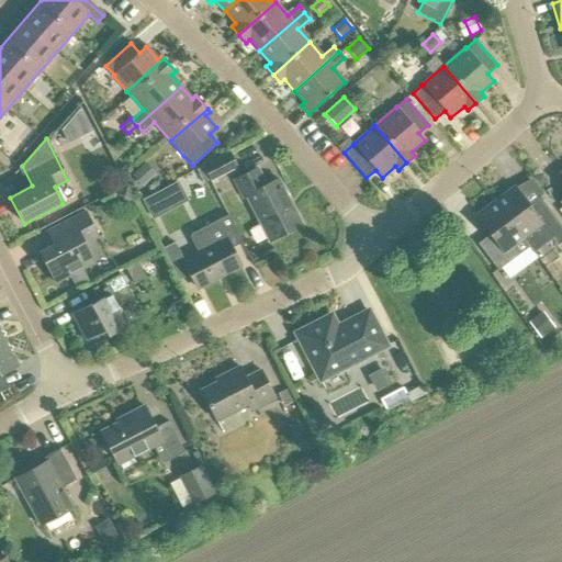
[(211,180),(236,167),(229,154),(204,167),(211,180)]
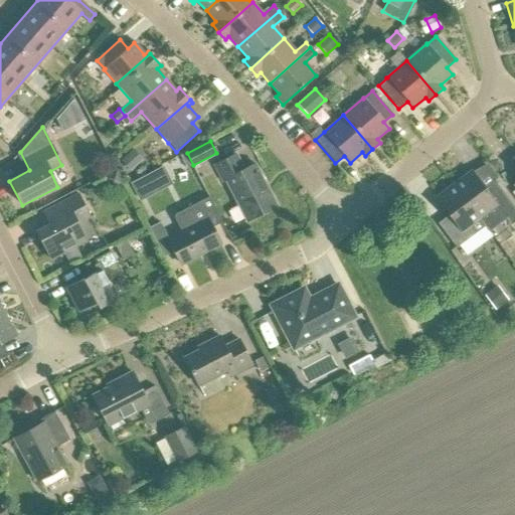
[(120,161),(130,172),(138,164),(129,153),(120,161)]
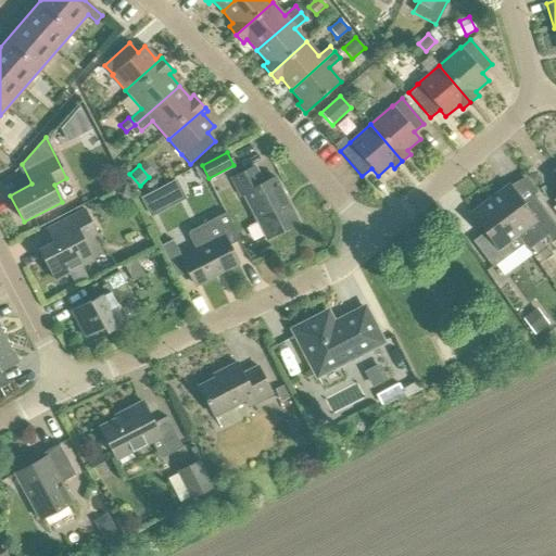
[(240,197),(243,194),(265,238),(253,244),(254,245),(266,239),(298,223),(275,177),(263,184),(254,167),(231,178),(240,197)]
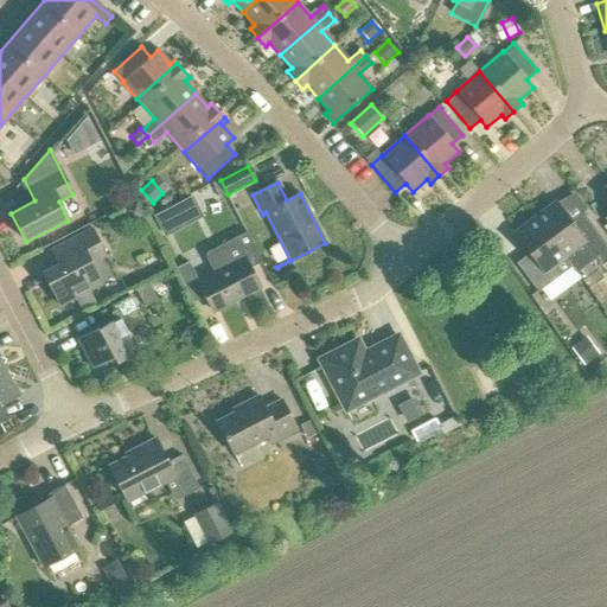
[(136,202),(121,209),(129,224),(145,216),(136,202)]
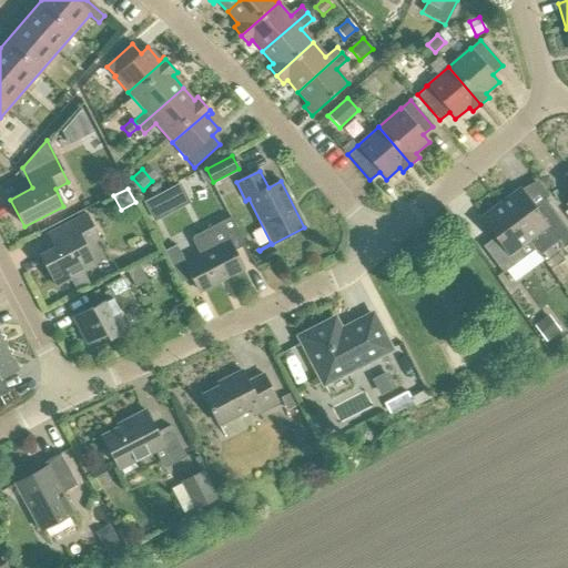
[(514,222),(527,241),(537,254),(557,240),(563,249),(567,244),(567,232),(544,201),(534,209),(520,190),(500,204),(514,222)]
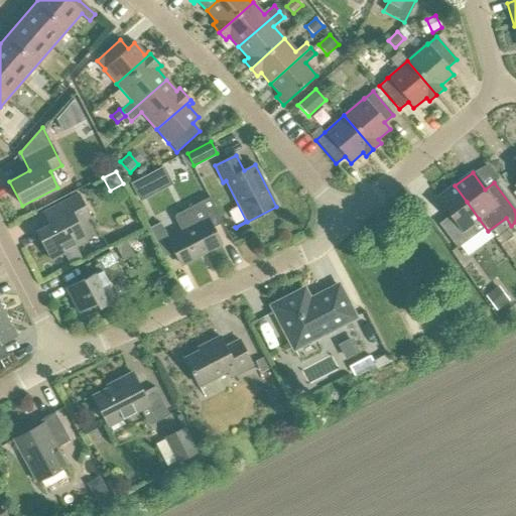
[(146,178),(131,185),(139,201),(153,194),(146,178)]
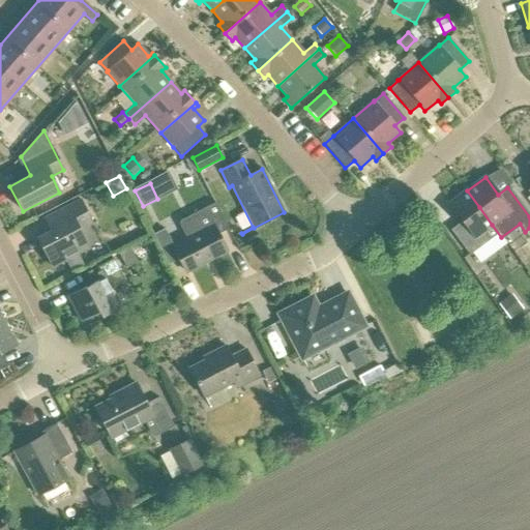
[(481,232),(492,225),(467,190),(448,204),(462,222),(450,230),(469,256),(489,241),(481,232)]
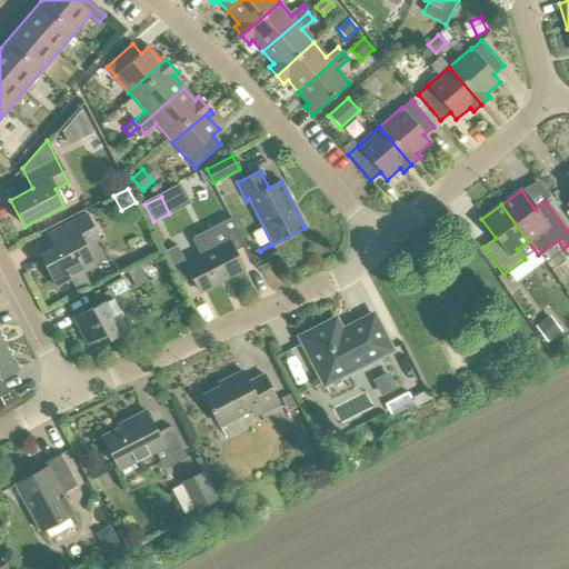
[(86,215),(60,228),(46,236),(52,249),(40,256),(56,287),(96,267),(86,248),(99,240),(86,215)]
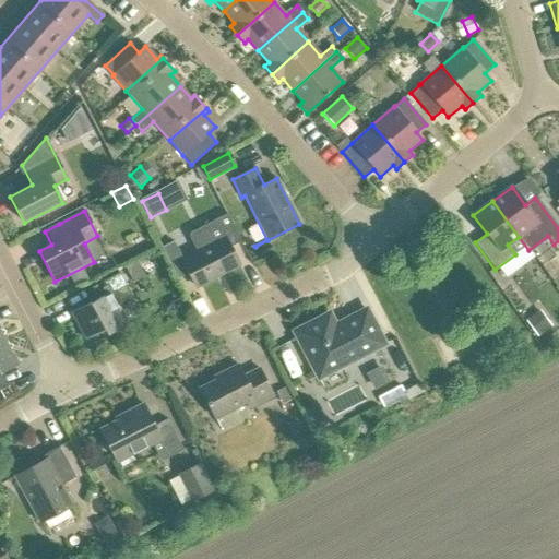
[(188,238),(195,253),(182,260),(189,273),(197,287),(239,265),(229,247),(241,241),(227,214),(189,234),(188,238)]
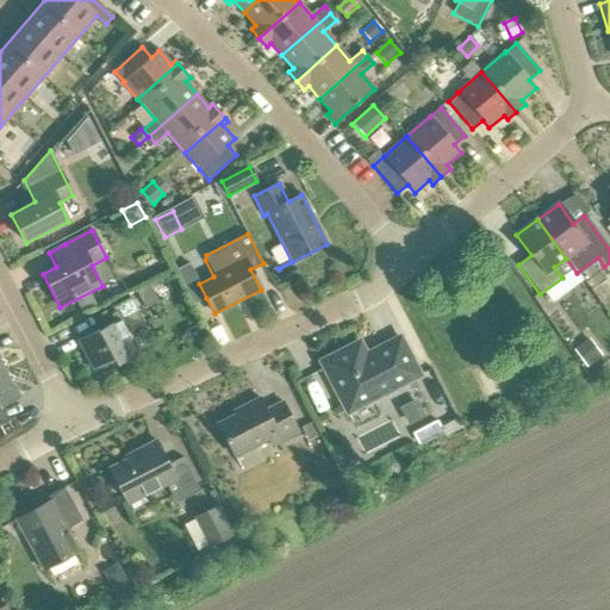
[(193,273),(180,279),(193,305),(206,298),(199,284),(193,273)]
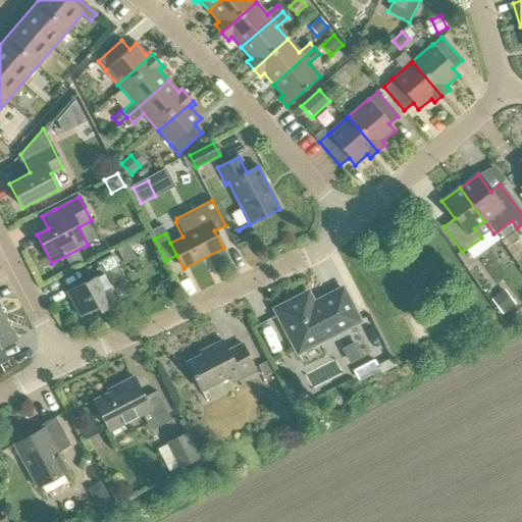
[(123,279),(117,267),(111,255),(86,268),(92,279),(66,293),(80,317),(97,308),(100,312),(118,303),(109,288),(123,279)]
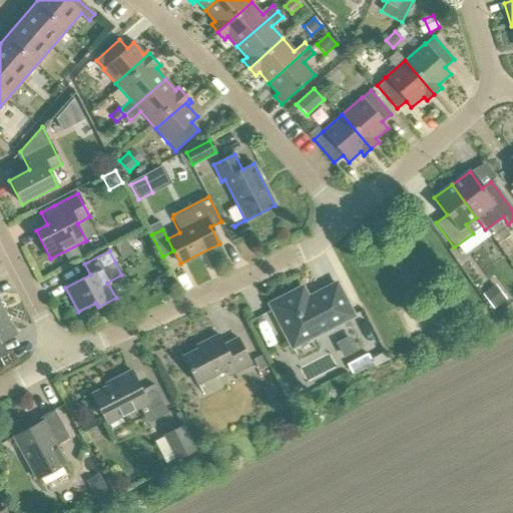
[(162,279),(160,284),(164,289),(170,288),(172,282),(168,278),(162,279)]
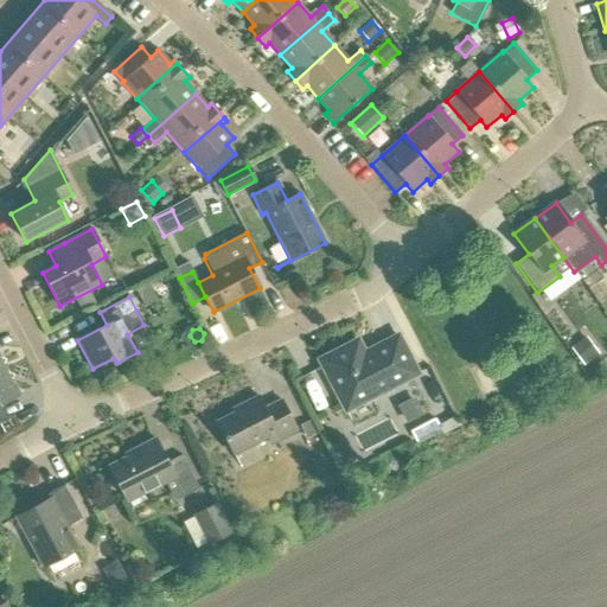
[(417,374),(397,336),(364,353),(357,340),(319,360),(345,410),(417,374)]
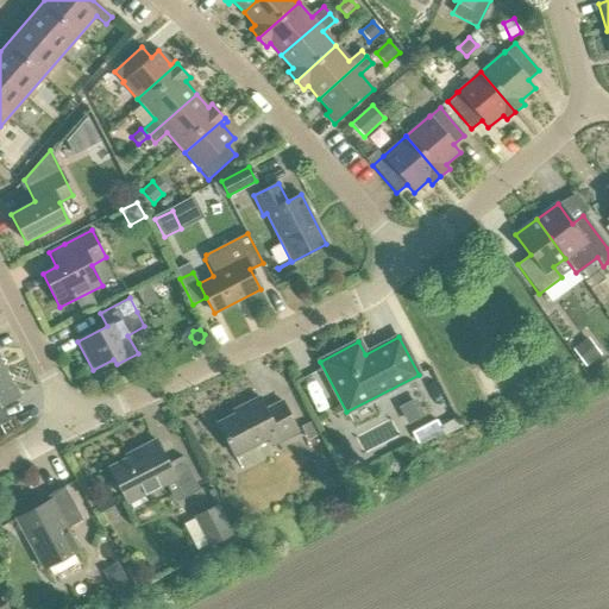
[(595,347),(591,343),(576,355),(578,357),(585,366),(601,356),(595,347)]
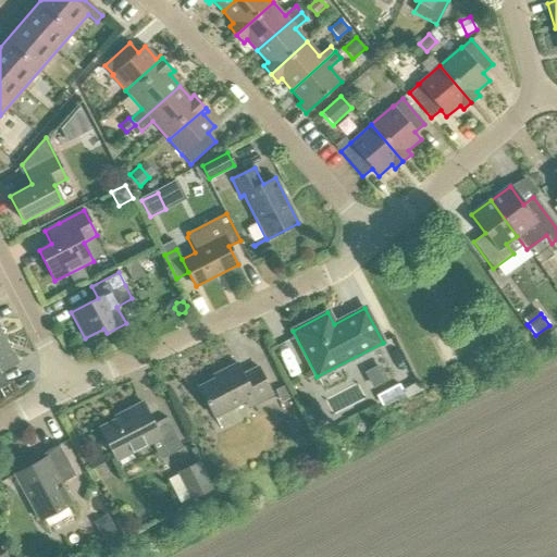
[(4,338),(0,341),(0,371),(16,363),(4,338)]
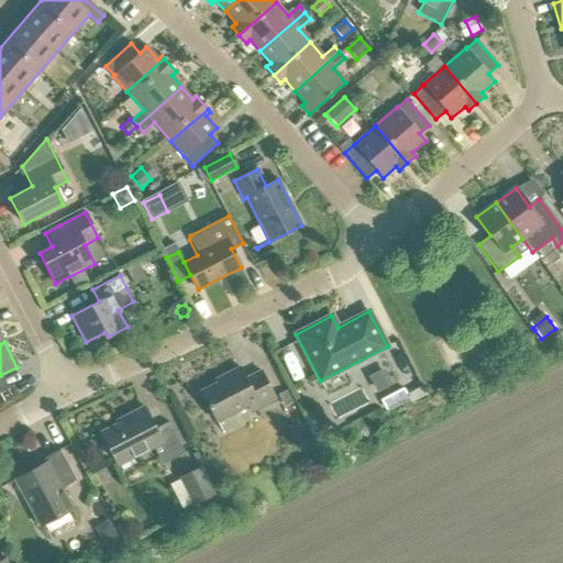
[(399,353),(386,359),(399,387),(412,382),(399,353)]
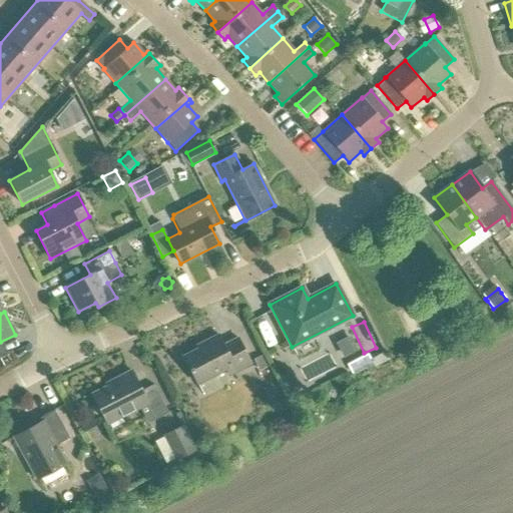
[(272,323),(253,331),(269,366),(287,358),(272,323)]
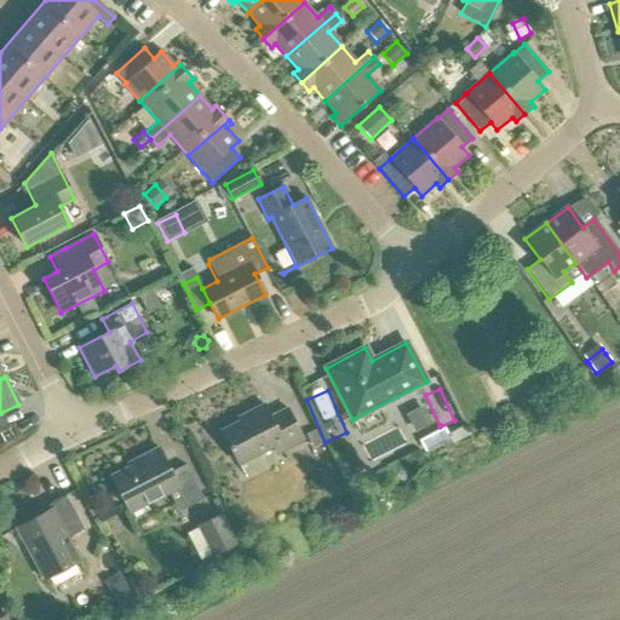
[(270,418),(263,405),(247,413),(248,417),(220,431),(239,464),(273,447),(277,454),(304,441),(287,408),(270,418)]
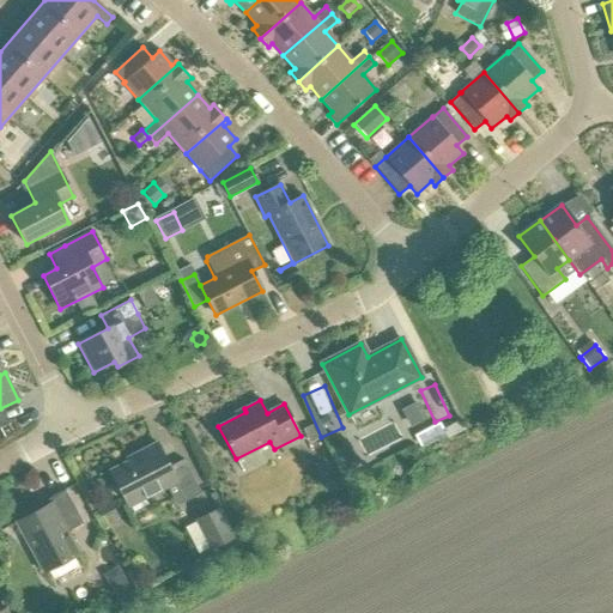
[(439,424),(416,436),(419,443),(420,445),(444,434),(443,431),(439,424)]
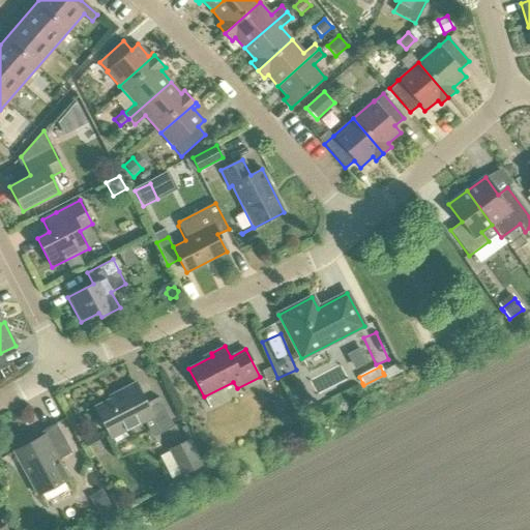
[(271,367),(262,372),(267,383),(276,380),(271,367)]
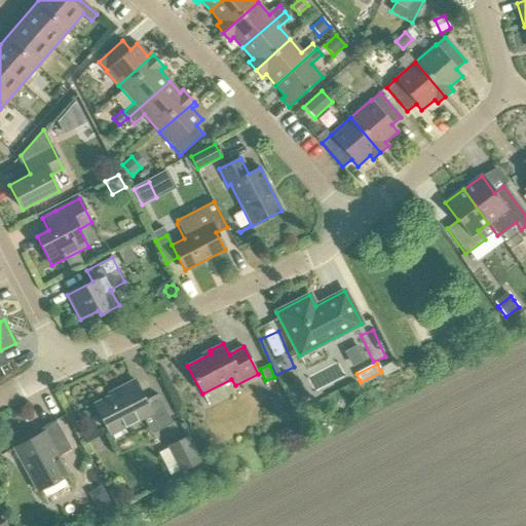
[(157,431),(173,423),(157,395),(145,401),(135,380),(116,390),(117,393),(94,405),(108,433),(135,418),(137,421),(149,415),(157,431)]
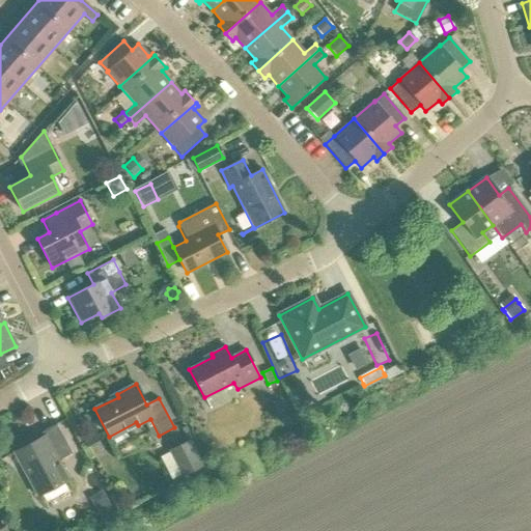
[(287,391),(297,410),(310,403),(301,385),(287,391)]
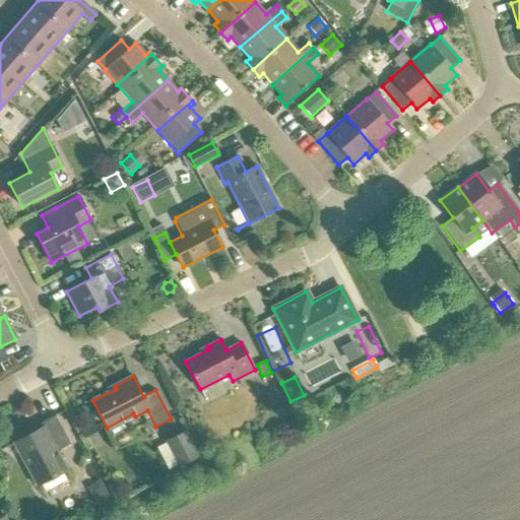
[(70,444),(55,415),(42,423),(44,427),(13,443),(37,486),(67,469),(57,451),(70,444)]
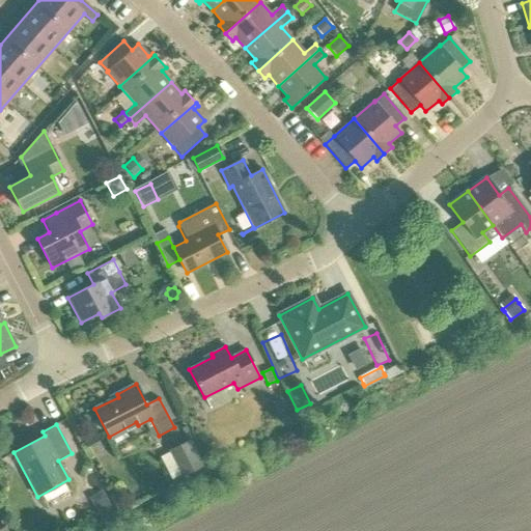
[(169,451),(182,477),(204,467),(191,440),(169,451)]
